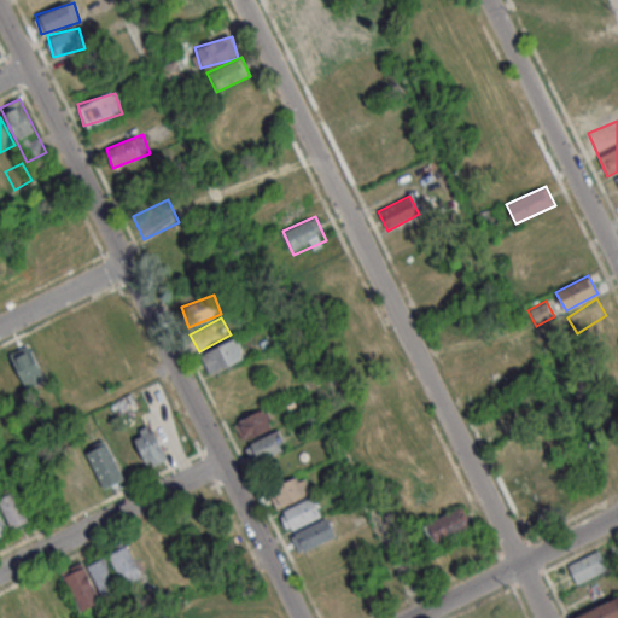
[(200,356),(211,374),(245,355),(235,337),(200,356)]
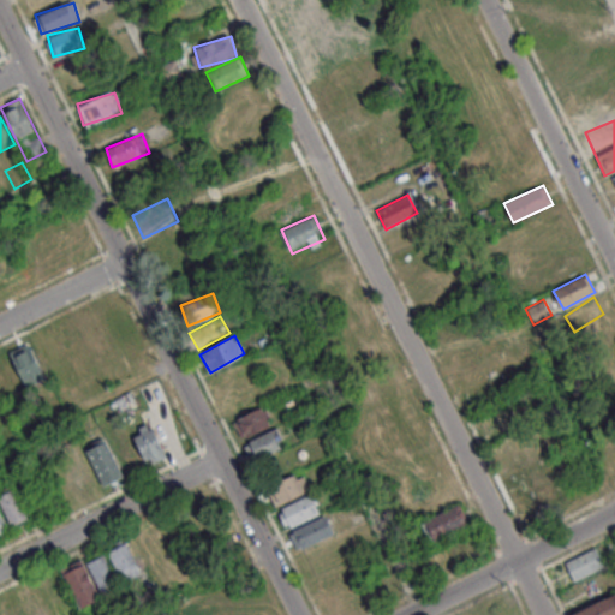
[(10,352),(23,382),(42,374),(30,344),(10,352)]
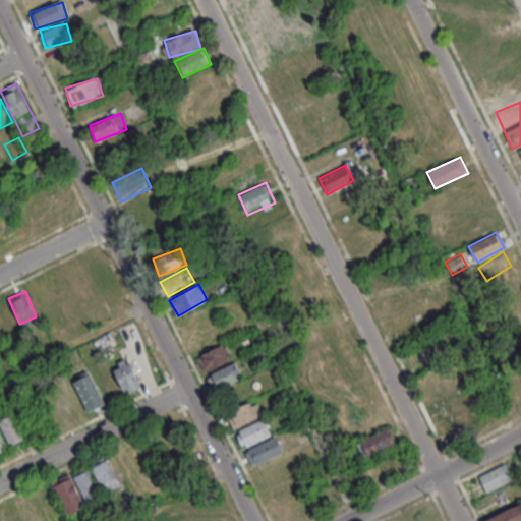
[(203,370),(229,363),(224,346),(198,353),(203,370)]
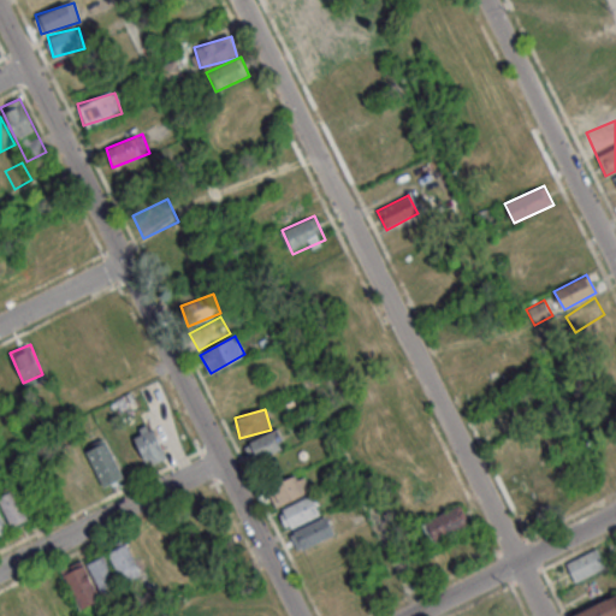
[(132,433),(147,466),(166,457),(150,425),(132,433)]
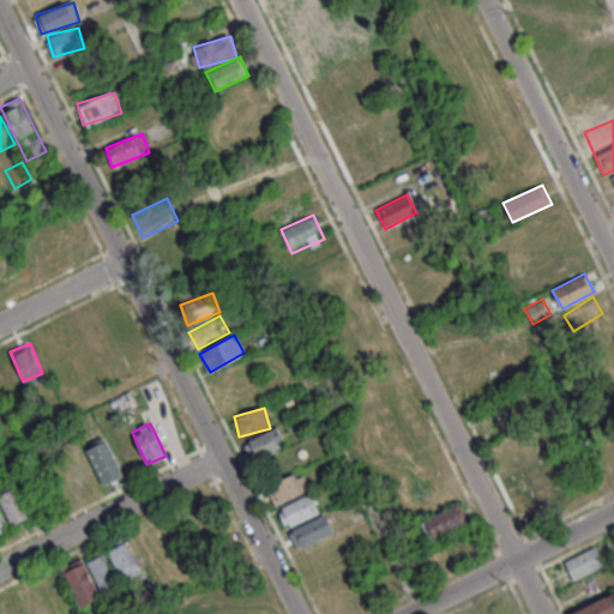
[(244,444),(253,462),(283,446),(272,427),(244,444)]
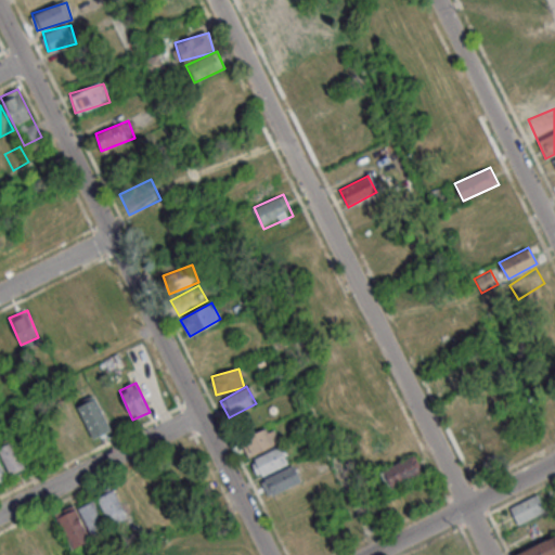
[(80,411),(97,443),(115,435),(99,402),(80,411)]
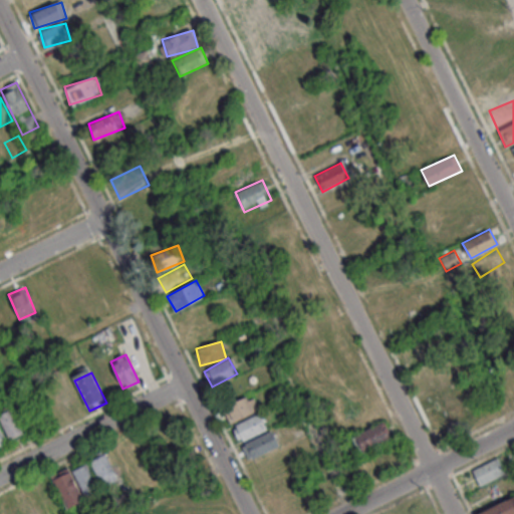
[(80,405),(69,376),(54,383),(65,411),(80,405)]
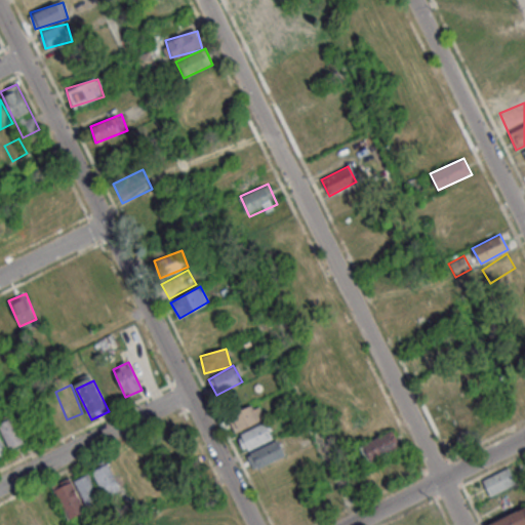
[(521,415),(524,413),(524,388),(511,394),(521,415)]
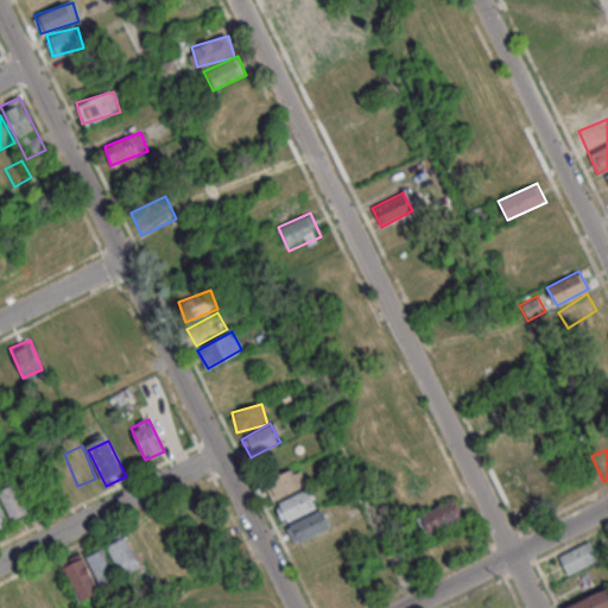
[(272,501),(306,483),(297,466),(264,482),(272,501)]
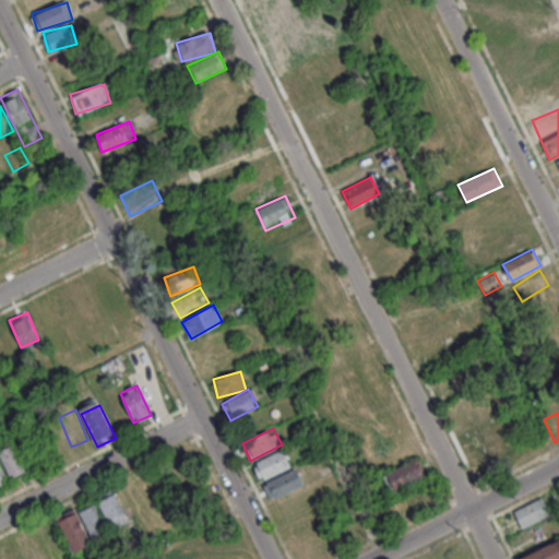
[(0,455),(11,479),(25,472),(12,445),(0,451),(0,455)]
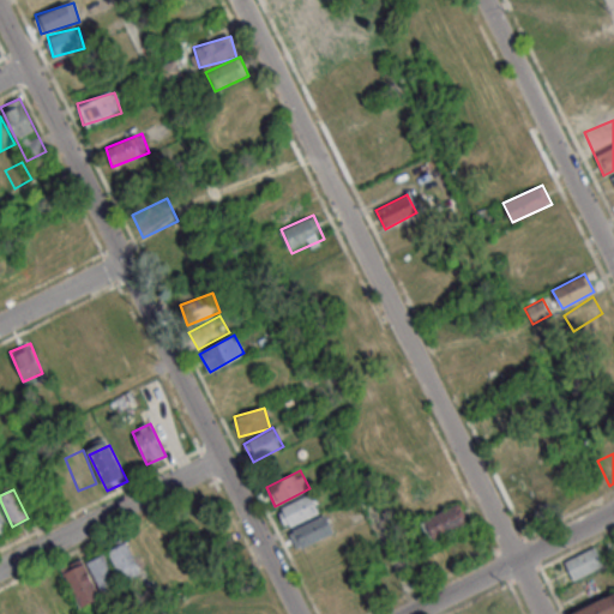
[(287,528),(320,511),(312,492),(277,510),(287,528)]
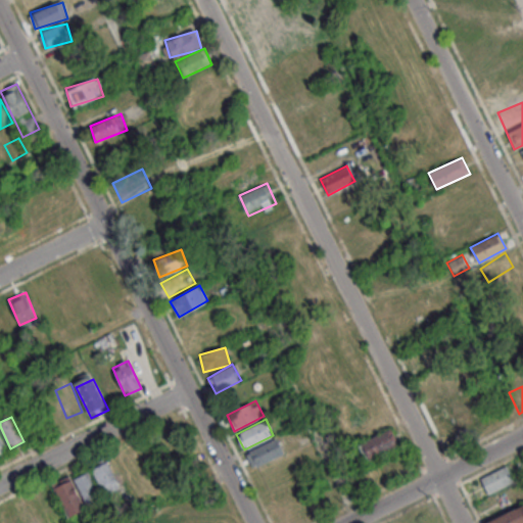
[(399,444),(390,428),(359,444),(367,462),(399,444)]
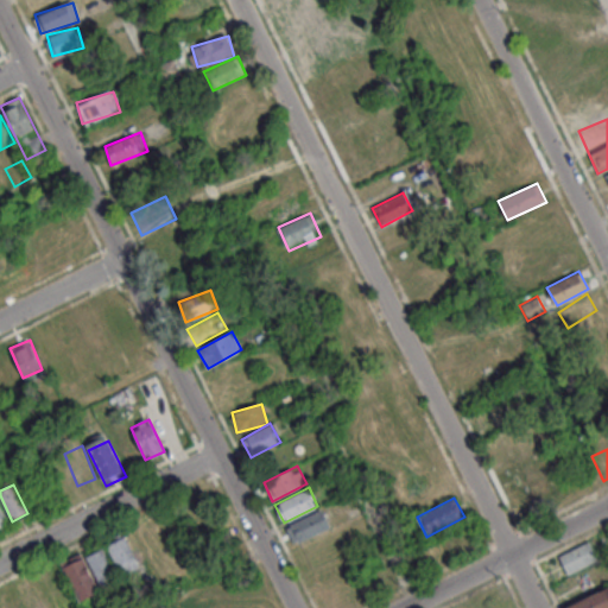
[(0,530),(11,525),(0,505),(0,530)]
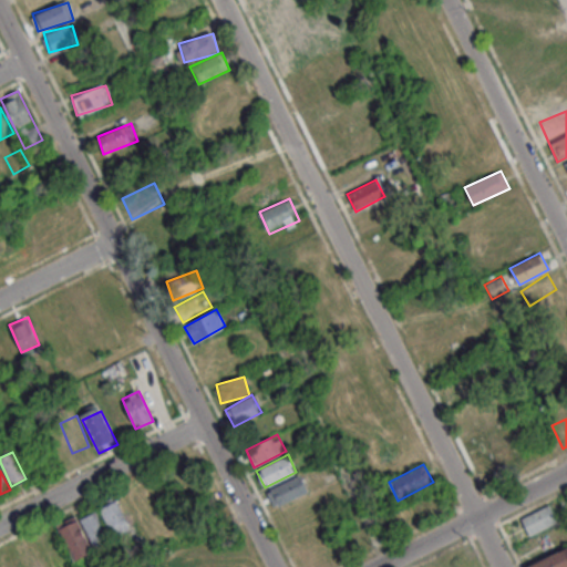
[(272,505),(308,494),(301,476),(267,488),(272,505)]
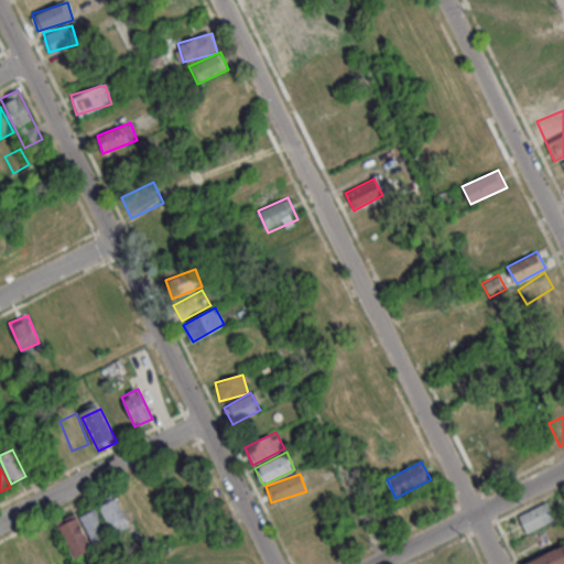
[(114,534),(130,527),(115,497),(98,505),(114,534)]
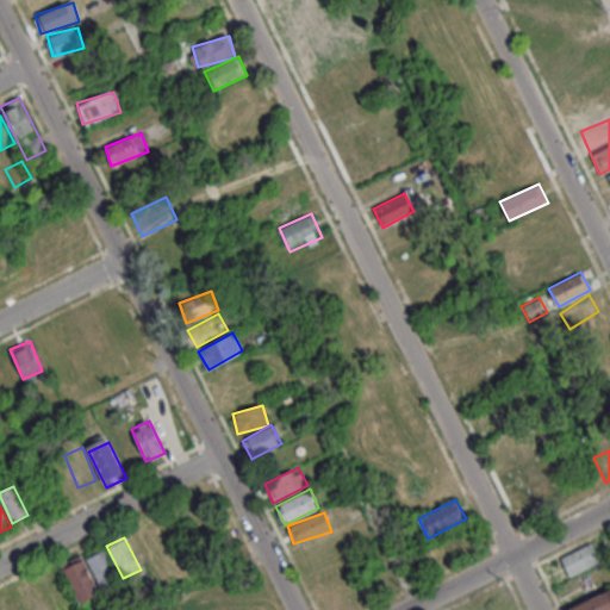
[(597,564),(589,545),(560,559),(570,577),(597,564)]
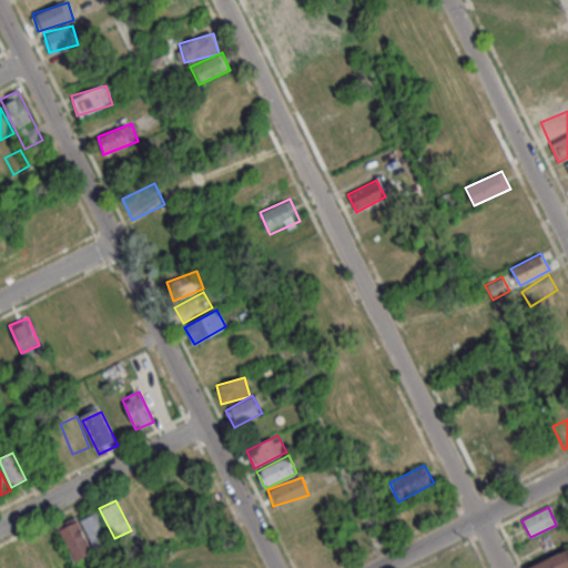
[(112,539),(91,508),(77,518),(98,549),(112,539)]
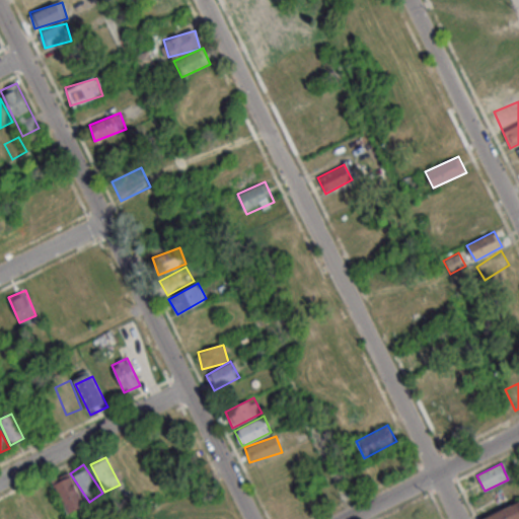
[(84,505),(68,472),(51,482),(67,513),(84,505)]
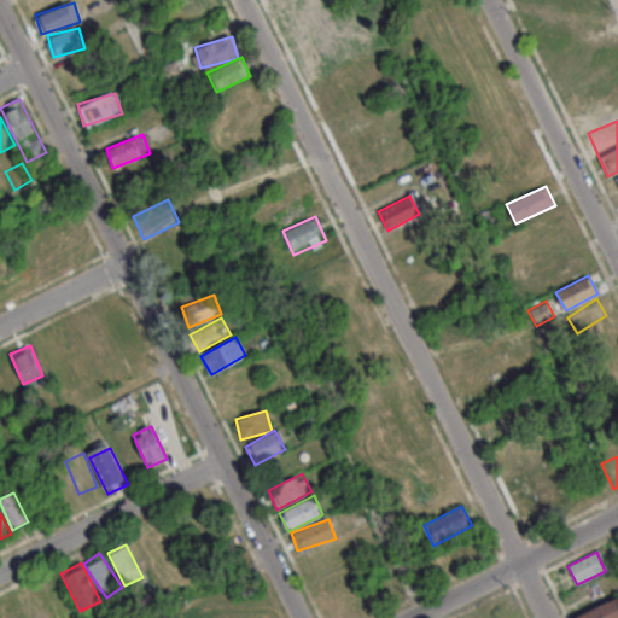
[(25,617),(47,617),(41,586),(21,590),(25,617)]
